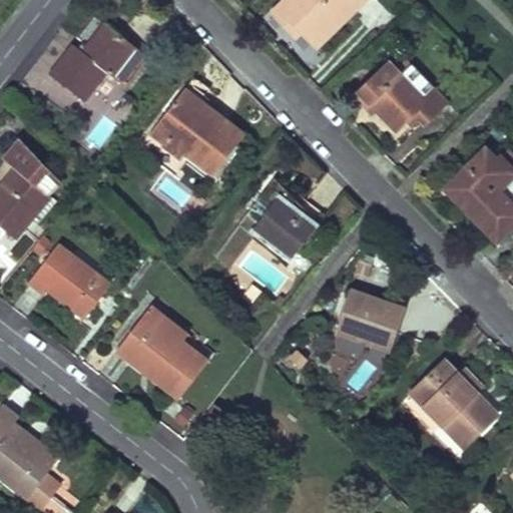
[(285,0),(273,12),(286,26),(291,20),(302,31),(317,47),(365,0),(285,0)]
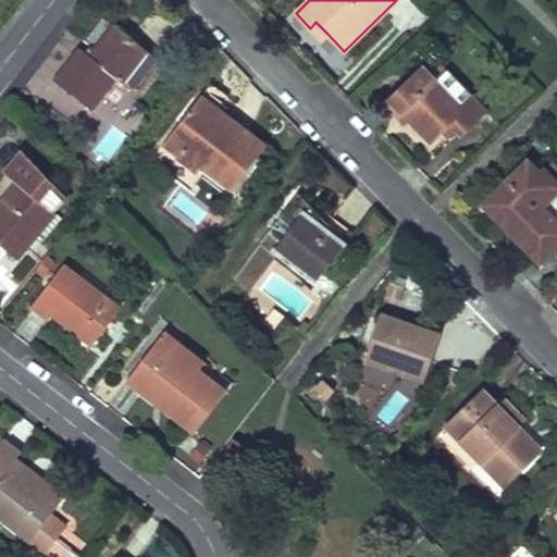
[(316,22),(310,28),(321,39),(327,34),(316,22)]
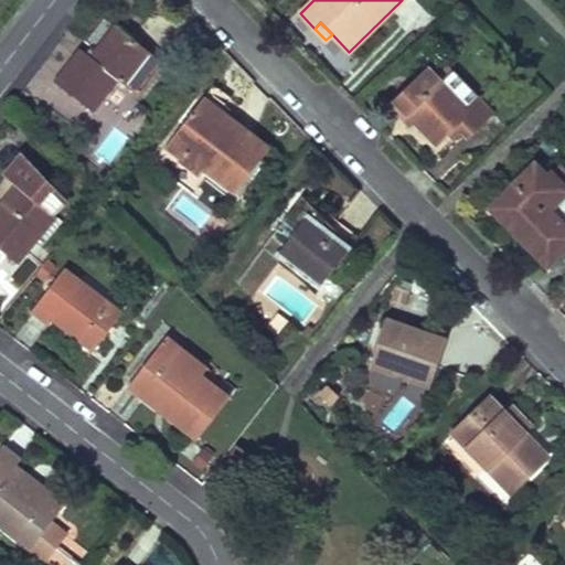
[(91,56),(118,80),(139,95),(164,63),(115,24),(91,56)]
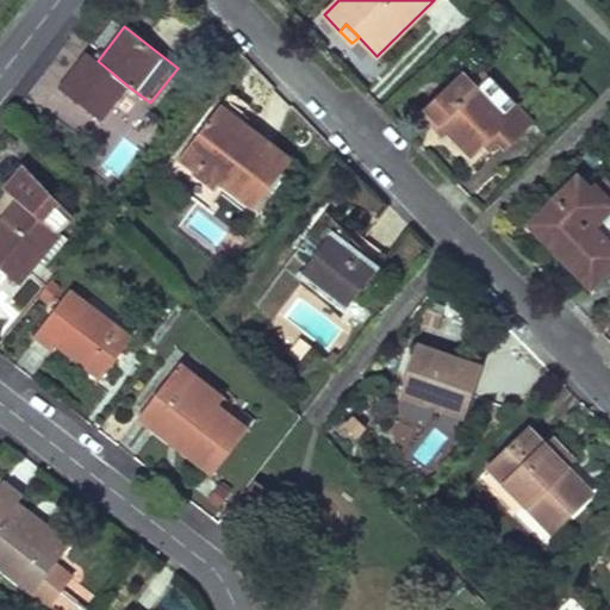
[(101,120),(128,86),(98,61),(86,51),(58,87),(101,120)]
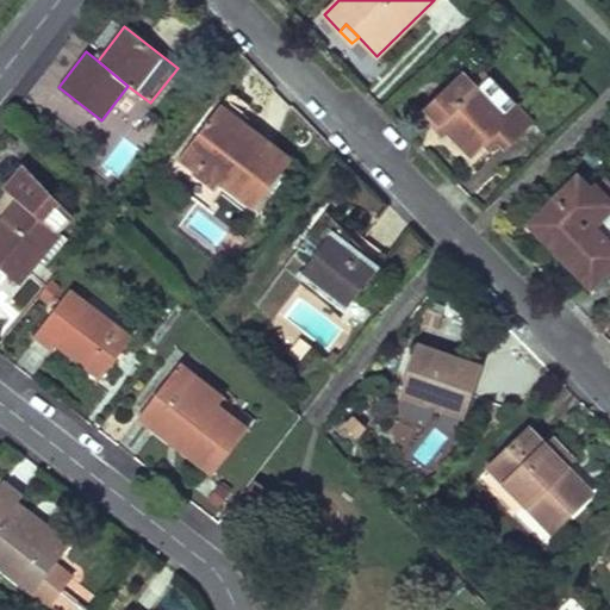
[(461,72),(425,107),(427,107),(449,132),(473,156),(485,145),(509,122),(472,83),(461,72)]
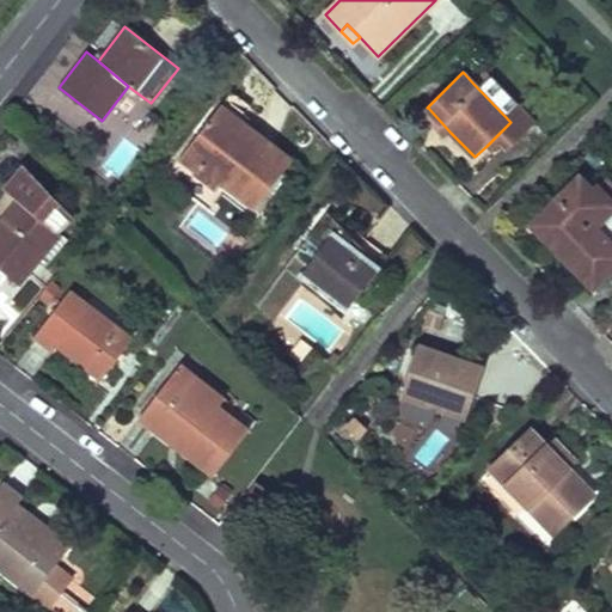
[(487,72),(473,84),(510,122),(487,146),(493,151),(502,142),(509,150),(537,122),(487,72)]
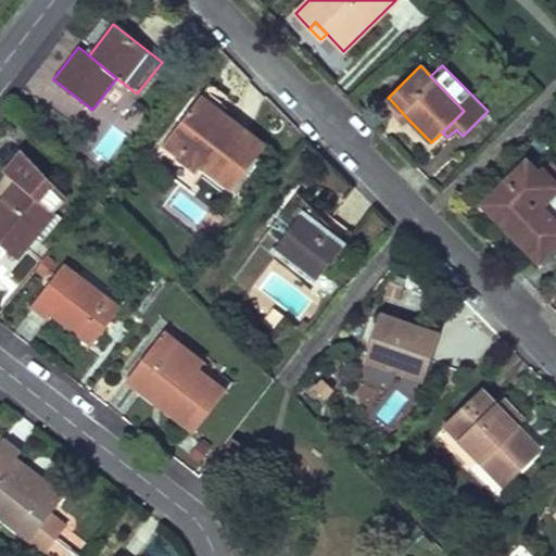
[(232,190),(265,146),(200,97),(168,138),(182,149),(176,156),(198,173),(202,167),(232,190)]
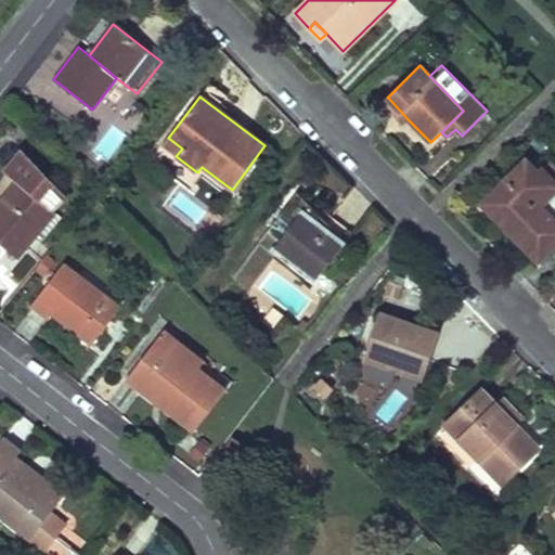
[(388,98),(383,103),(404,125),(409,120),(388,98)]
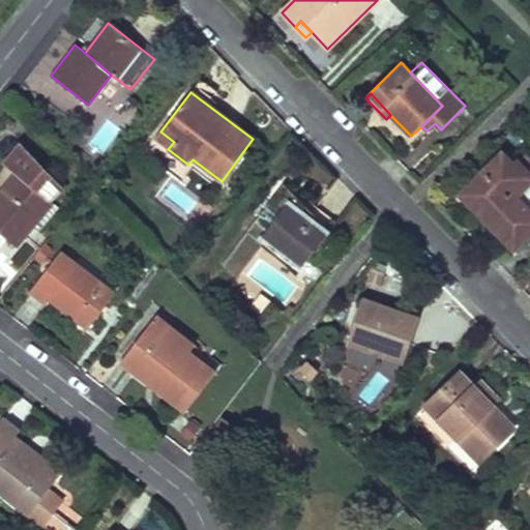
[(160,131),(154,140),(168,149),(174,142),(160,131)]
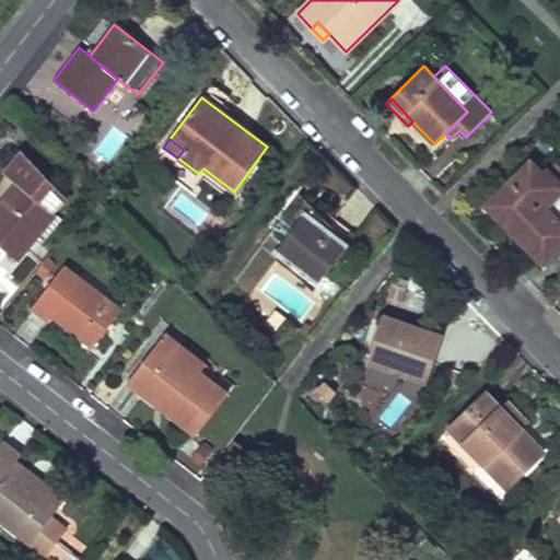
[(21,155),(0,179),(0,258),(6,252),(15,259),(37,233),(45,240),(61,219),(55,213),(65,201),(21,155)]
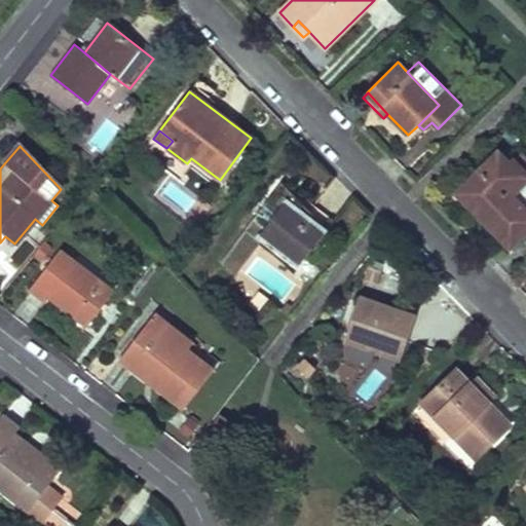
[(482,215),(479,217),(509,248),(525,230),(525,210),(512,195),(508,191),(523,177),(509,162),(497,151),(457,190),(482,215)]
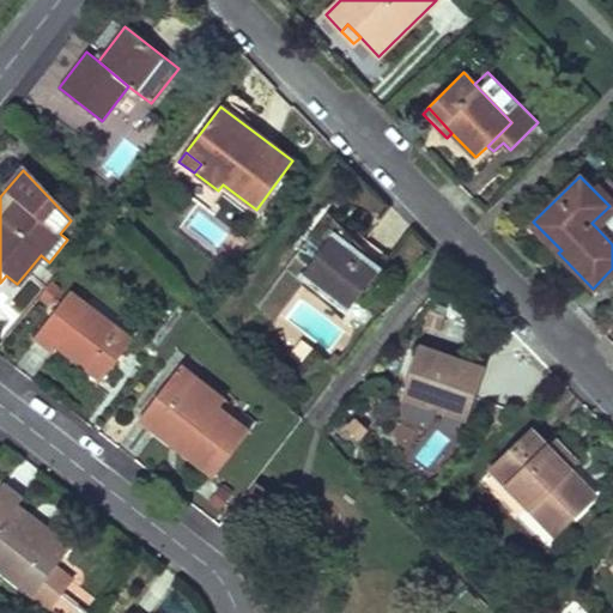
[(610,206),(592,223),(596,228),(612,211),(612,184),(607,178),(599,186),(598,184),(593,189),(610,206)]
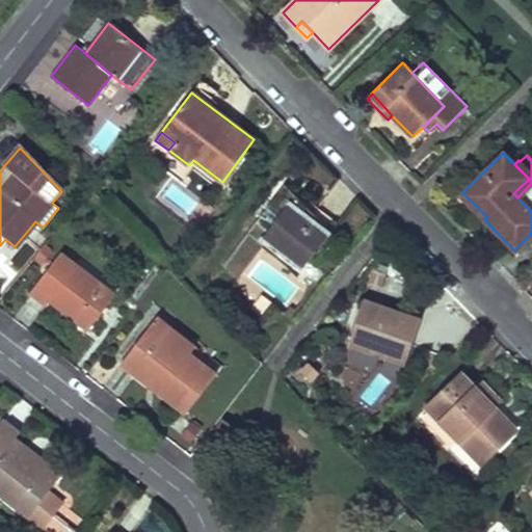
[(241,275),(263,248),(298,275),(340,222),(287,183),(267,208),(263,205),(256,213),(261,217),(224,263),(241,275)]
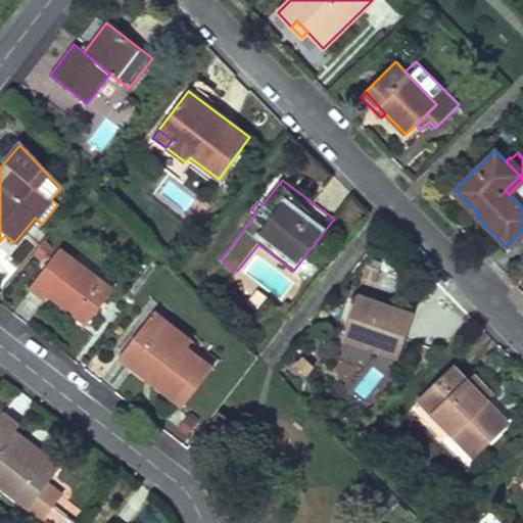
[(455,189),(453,191),(476,216),(479,214),(455,189)]
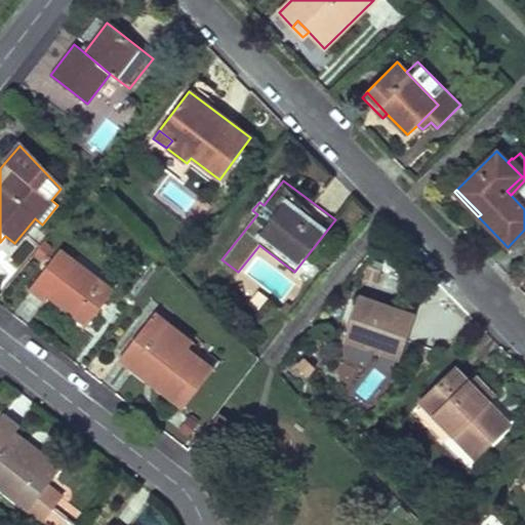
[(58,250),(30,288),(46,300),(49,296),(87,325),(113,291),(58,250)]
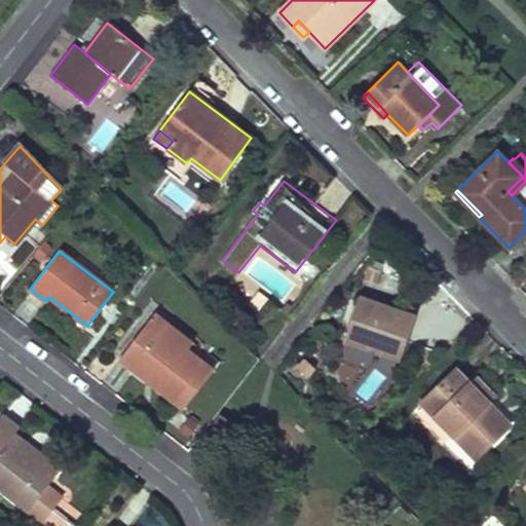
[(359,296),(343,341),(400,361),(415,315),(359,296)]
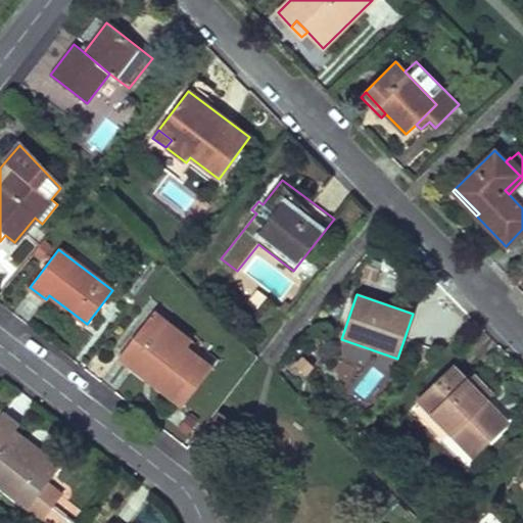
[(154,311),(149,319),(185,347),(192,339),(154,311)]
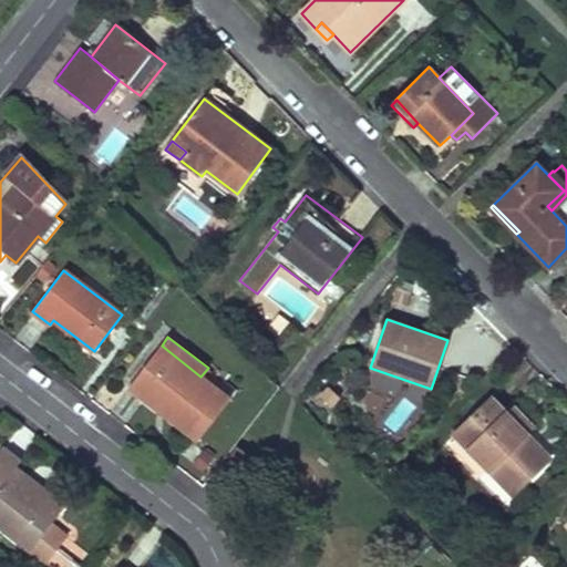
[(198,441),(230,399),(200,377),(162,346),(129,387),(161,411),(164,406),(169,411),(166,415),(198,441)]
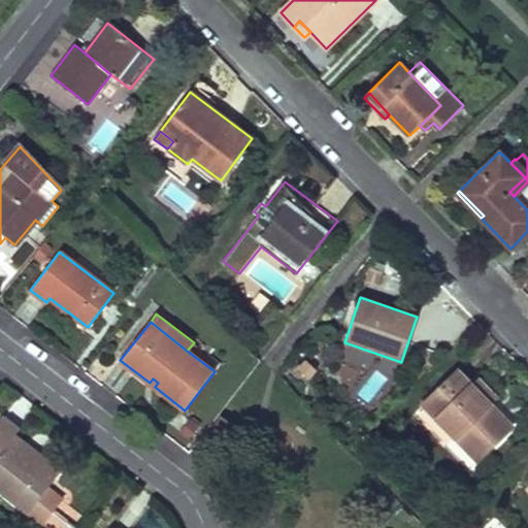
[(457,372),(424,405),(477,460),(512,428),(490,405),(496,399),(477,378),(470,386),(457,372)]
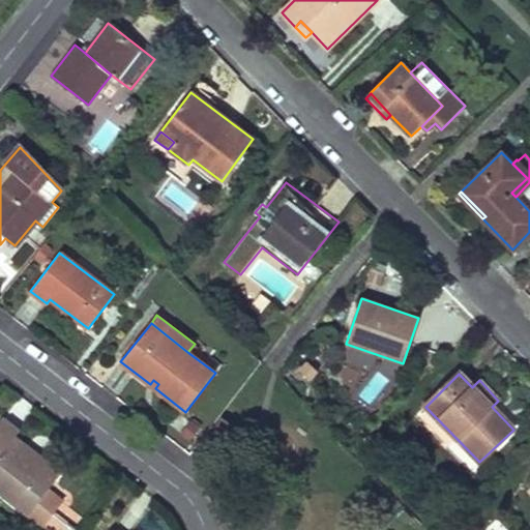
[(0,419),(0,454),(9,444),(13,438),(19,432),(1,418),(0,419)]
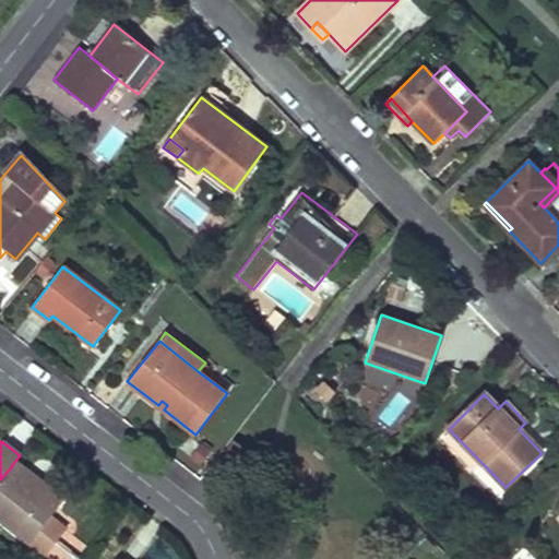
[(235,441),(221,461),(238,473),(251,453),(235,441)]
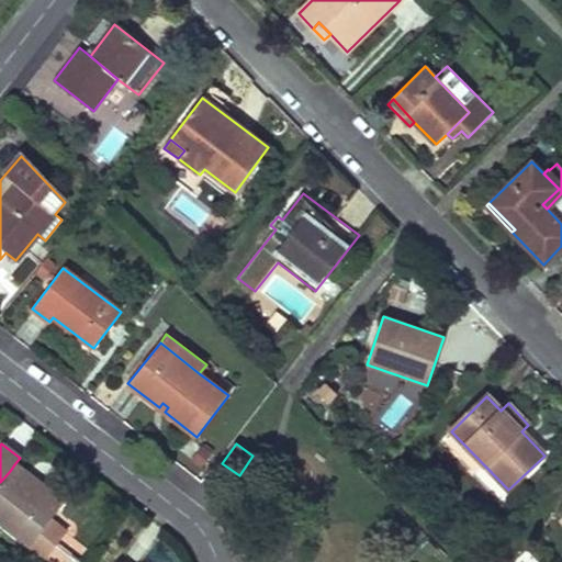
[(14,464),(10,471),(55,508),(59,502),(14,464)]
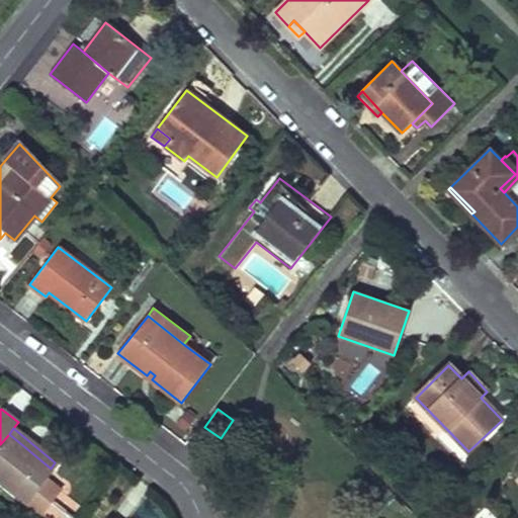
[(51,468),(9,434),(0,444),(0,481),(42,515),(61,491),(47,479),(53,470),(51,468)]
